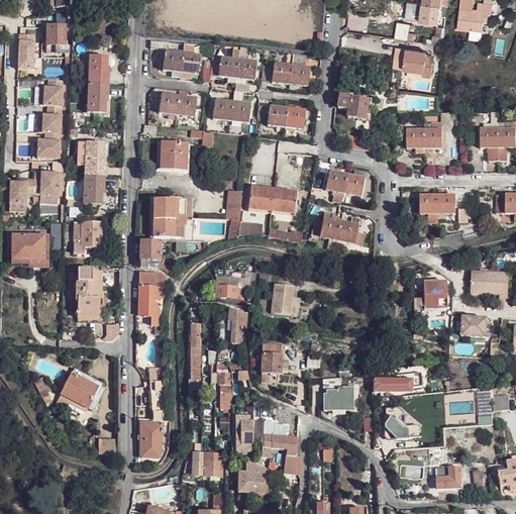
[(414,0),(406,0),(403,16),(419,18),(437,21),(438,13),(439,4),(422,1),(414,0)]
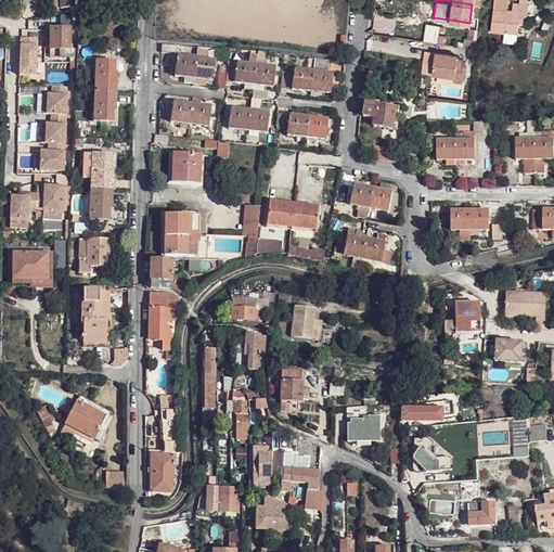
[(492,0),(489,29),(502,30),(515,33),(516,21),(517,17),(522,17),(523,10),(526,10),(527,0),(511,0),(510,7),(505,7),(506,0),(492,0)]
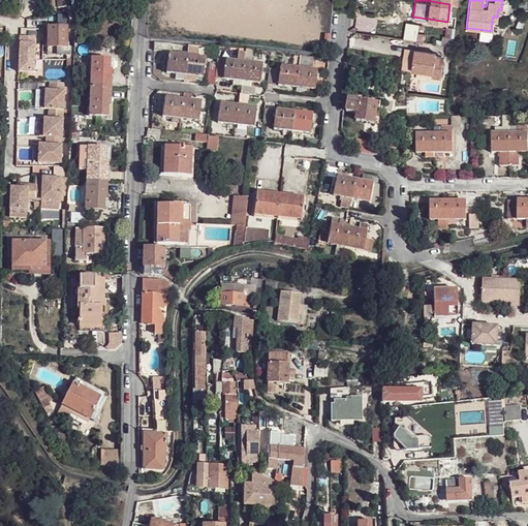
[(375,32),(377,16),(356,12),(354,29),(375,32)]
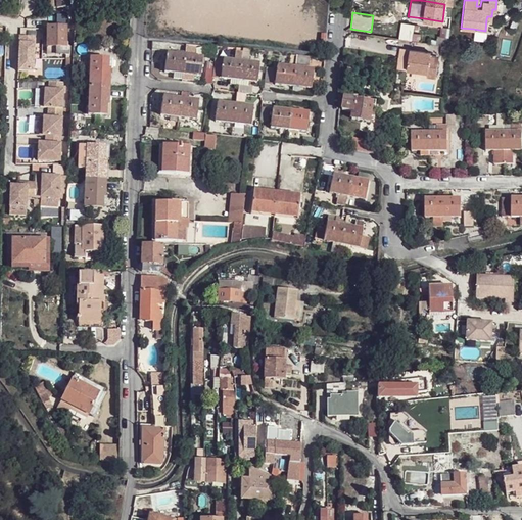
[(411,38),(423,40),(425,25),(413,22),(411,38)]
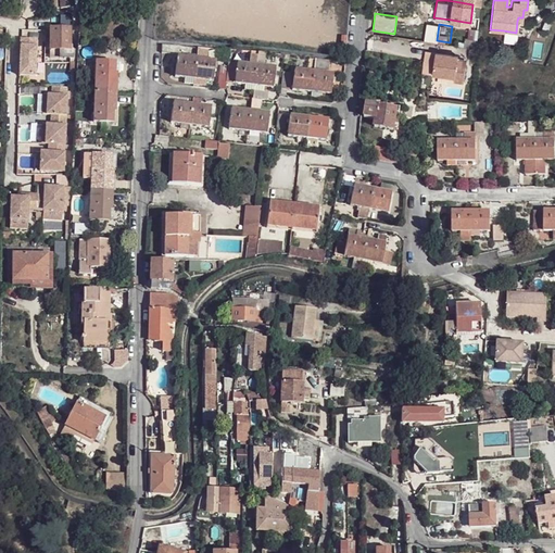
[(48,26),(40,26),(40,46),(48,46),(49,54),(58,54),(58,55),(68,55),(68,25),(48,25),(48,26)]
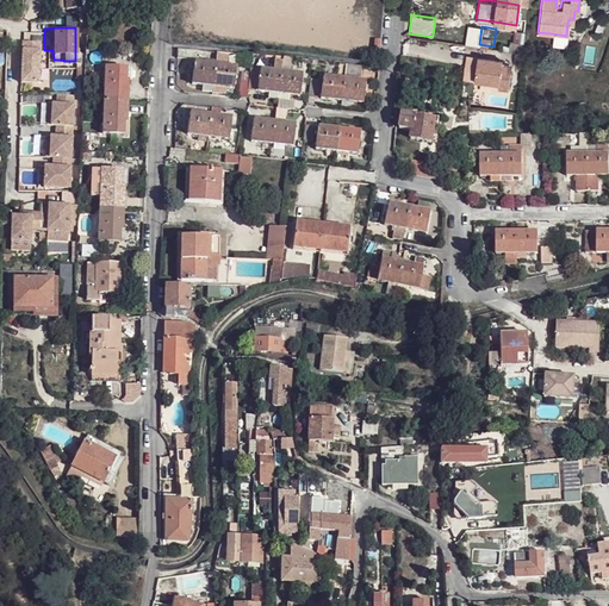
[(524,32),(524,31),(514,30),(511,38),(510,38),(508,49),(509,49),(517,50),(522,51),(523,41),(524,32)]
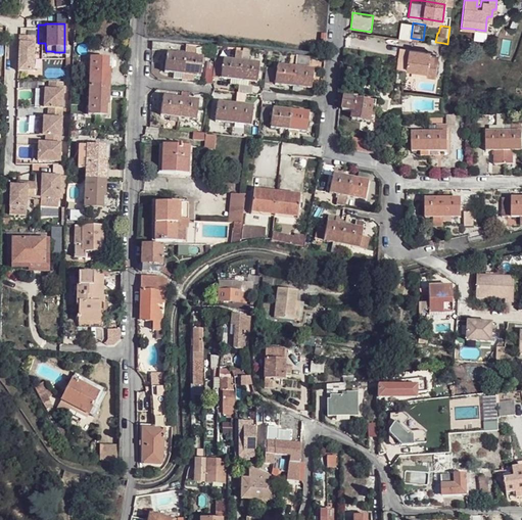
[(15,34),(16,67),(33,66),(33,33),(15,34)]
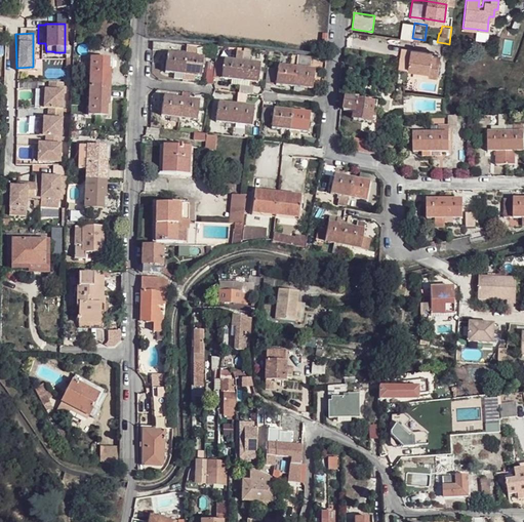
[(153,40),(153,48),(168,49),(168,41),(153,40)]
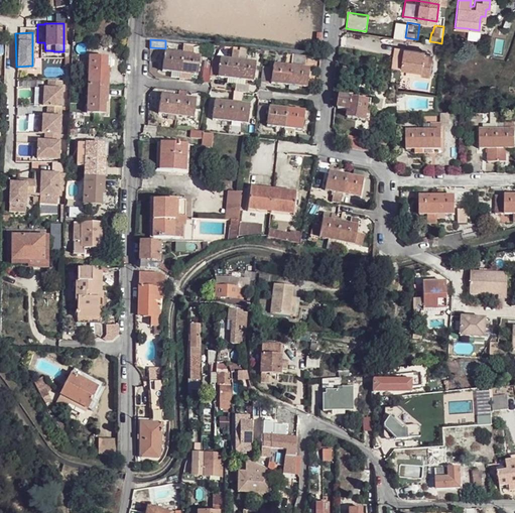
[(202,81),(210,82),(211,74),(227,76),(245,78),(253,79),(255,60),(245,59),(246,49),(239,48),(240,45),(233,44),(232,57),(213,55),(212,61),(205,61),(202,81)]
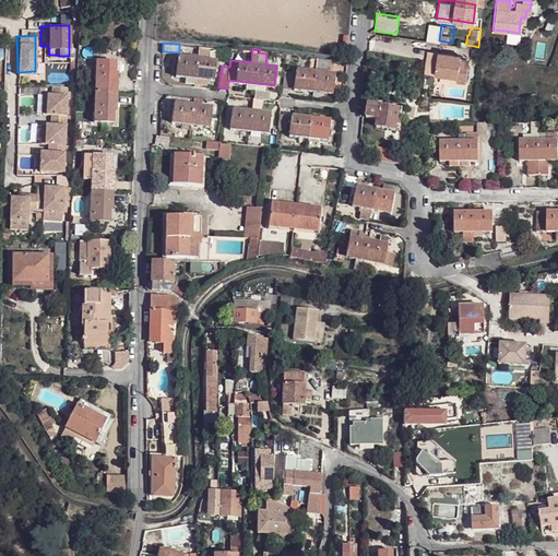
[(461,55),(439,50),(436,72),(458,75),(456,80),(466,81),(470,59),(461,58),(461,55)]
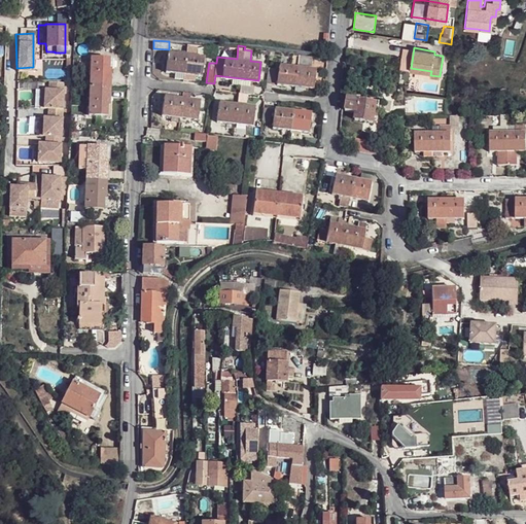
[(168,51),(167,71),(176,71),(175,76),(183,77),(193,78),(193,73),(202,74),(204,56),(195,55),(186,54),(178,53),(168,51)]
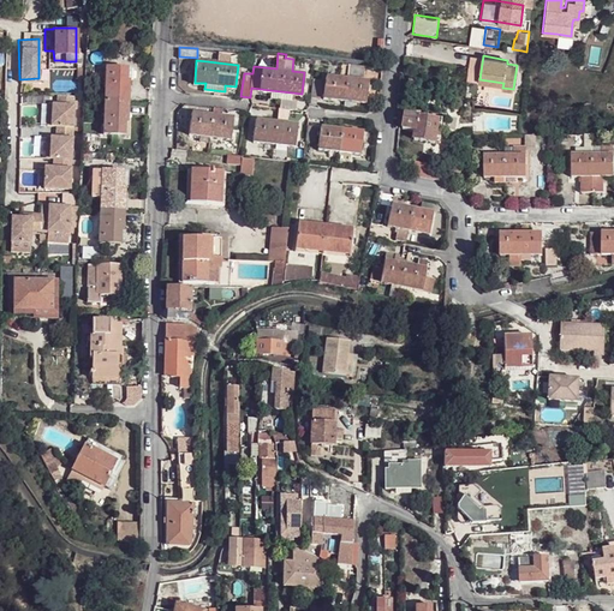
[(349,61),(349,70),(347,72),(363,75),(364,65),(349,61)]
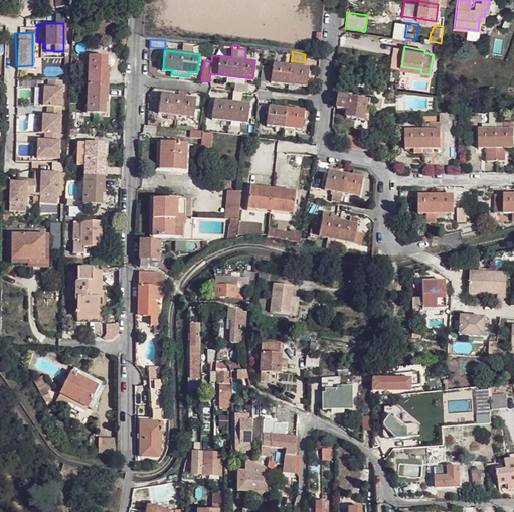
[(86,110),(96,111),(96,101),(104,101),(106,101),(107,64),(105,64),(97,64),(97,54),(88,54),(86,110)]
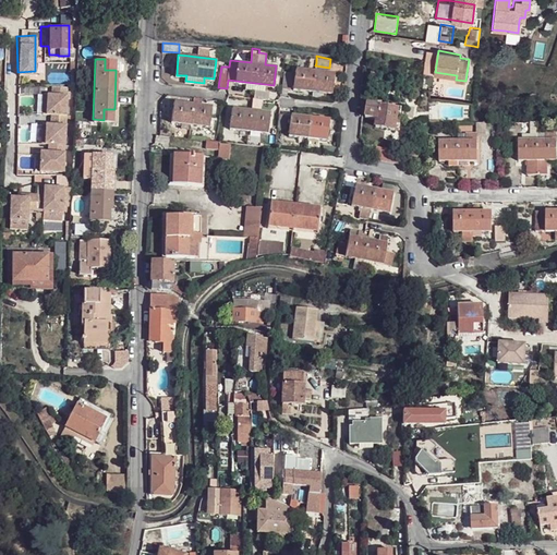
[(113,60),(105,59),(105,70),(113,70),(113,60)]
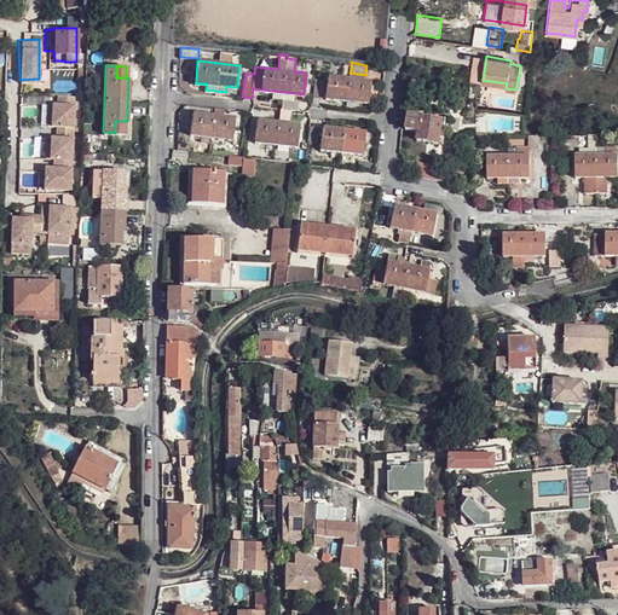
[(328,75),(325,97),(346,98),(357,99),(368,102),(370,79),(350,76),(339,76),(328,75)]
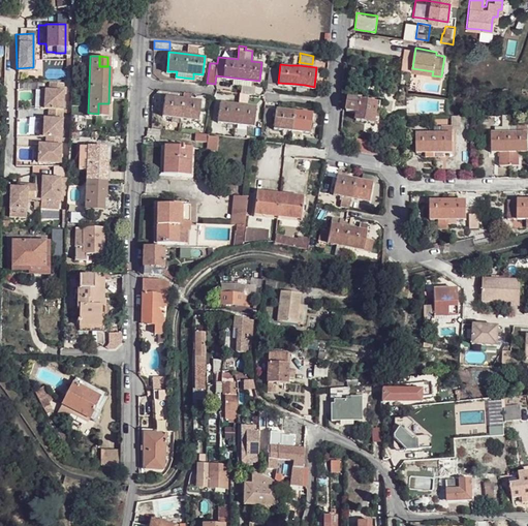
[(269,65),(268,81),(275,82),(277,66),(269,65)]
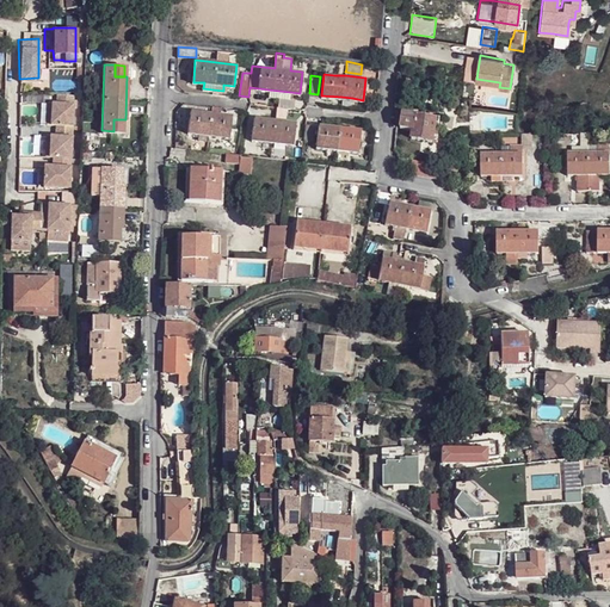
[(47,101),(45,124),(55,124),(65,124),(66,115),(72,115),(72,94),(55,93),(55,103),(47,101)]
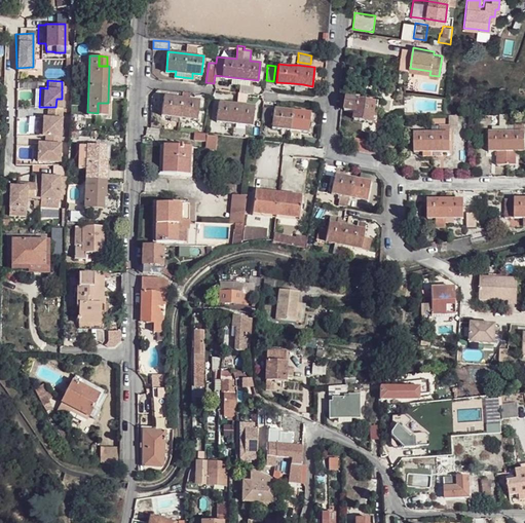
[(250,84),(240,82),(240,83),(239,91),(251,92),(252,84),(250,84)]
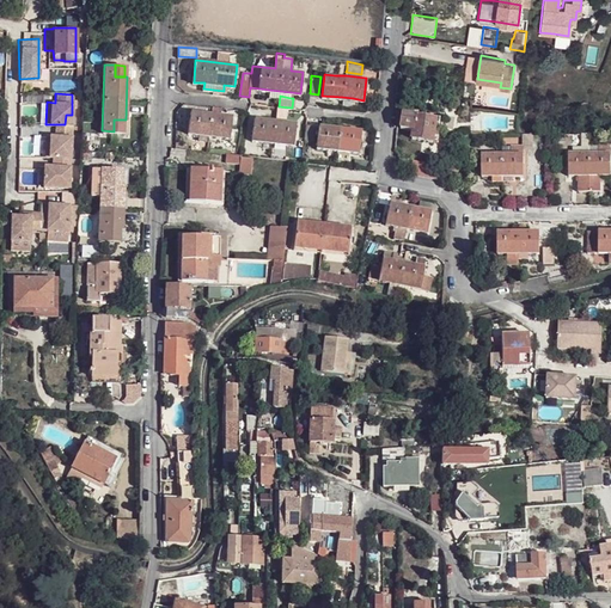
[(212,112),(190,111),(188,133),(199,134),(209,135),(219,135),(230,137),(232,116),(212,112)]
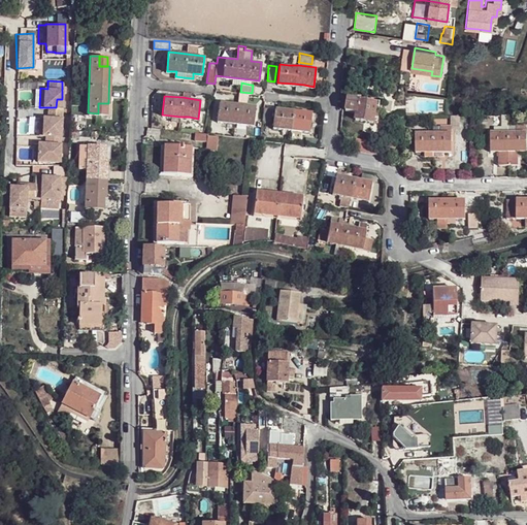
[(347,96),(346,108),(356,110),(355,117),(372,120),(374,115),(374,110),(375,106),(375,101),(347,96)]
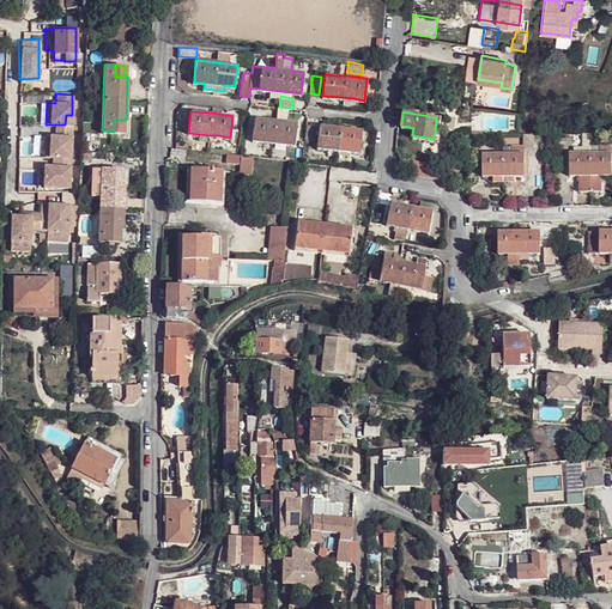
[(255,117),(252,140),(264,140),(273,141),(283,142),(294,144),(296,122),(276,120),(255,117)]
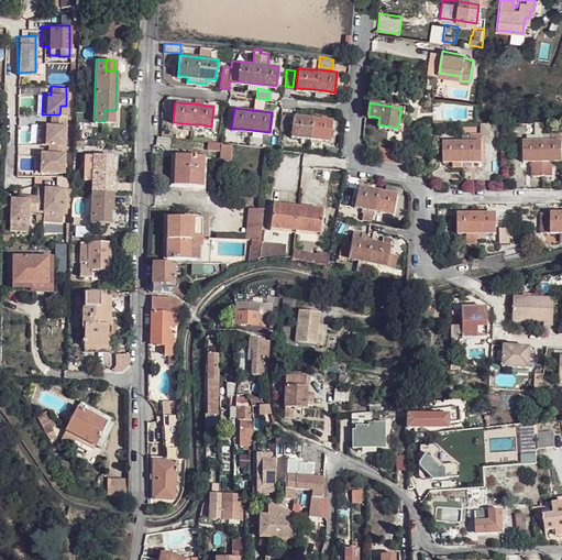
[(112,121),(113,110),(105,110),(105,121),(112,121)]
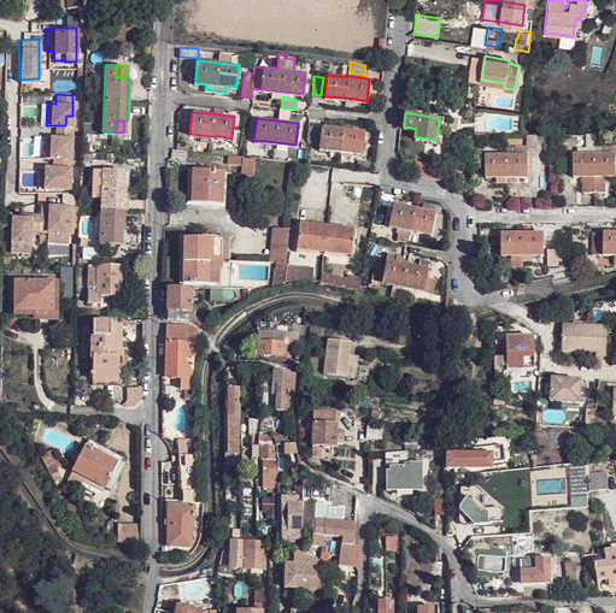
[(317,124),(309,123),(308,140),(316,140),(317,124)]
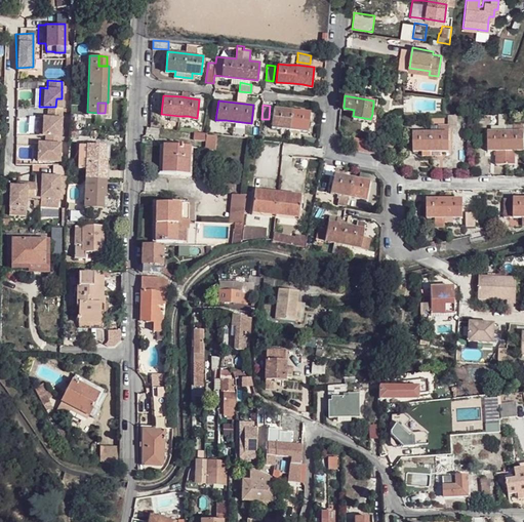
[(38,117),(37,134),(43,135),(54,135),(55,128),(59,128),(61,107),(55,107),(47,107),(46,117),(38,117)]
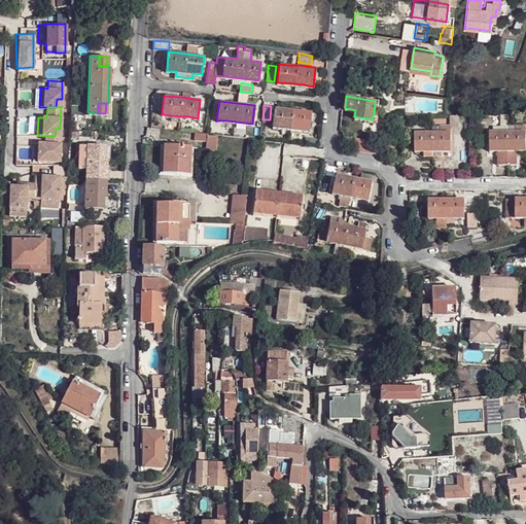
[(293,109),(275,107),(273,126),(282,127),(291,128),(300,129),(309,130),(311,111),(293,109)]
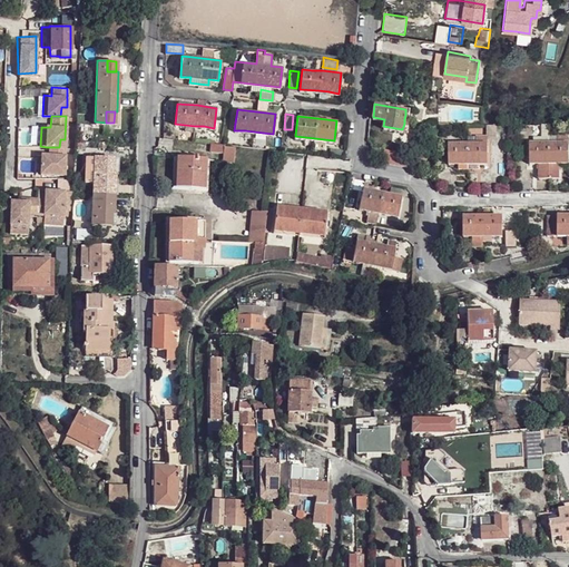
[(531,136),(532,142),(547,142),(547,134),(547,123),(540,123),(540,136),(531,136)]
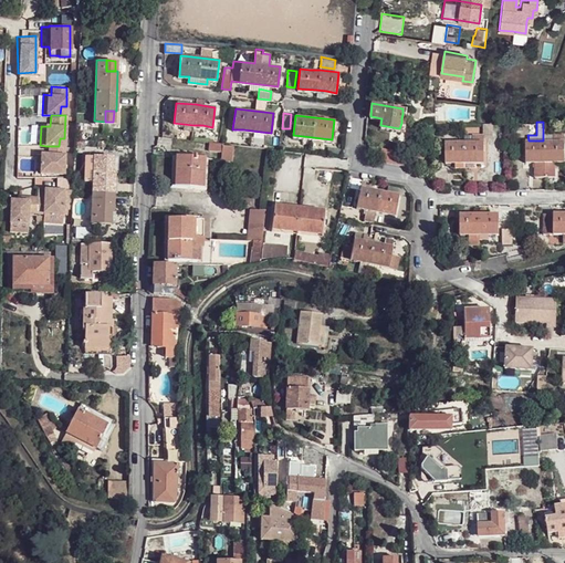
[(491,123),(482,123),(482,134),(482,135),(492,135),(491,123)]
